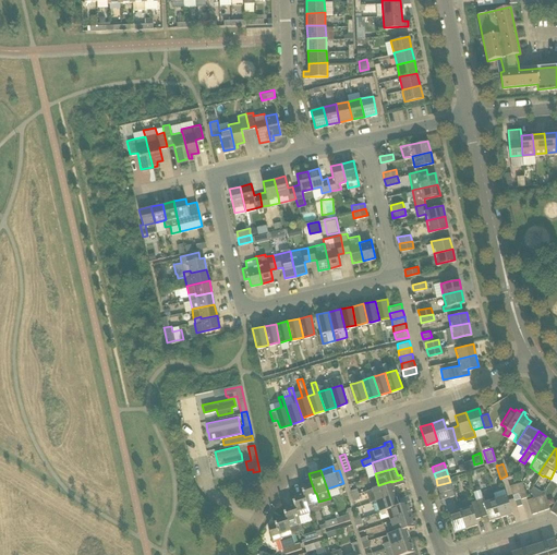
[(403,481),(402,479),(391,482),(391,481),(378,485),(366,489),(371,501),(375,499),(395,493),(392,485),(403,481)]
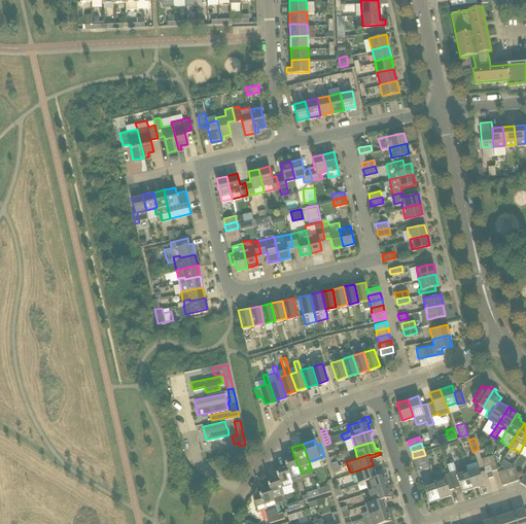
[(492,453),(486,455),(491,469),(497,467),(492,453)]
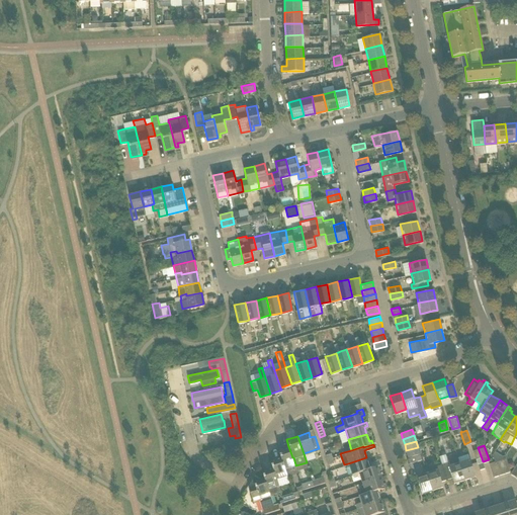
[(278,449),(280,456),(284,467),(295,464),(293,457),(292,457),(288,446),(278,449)]
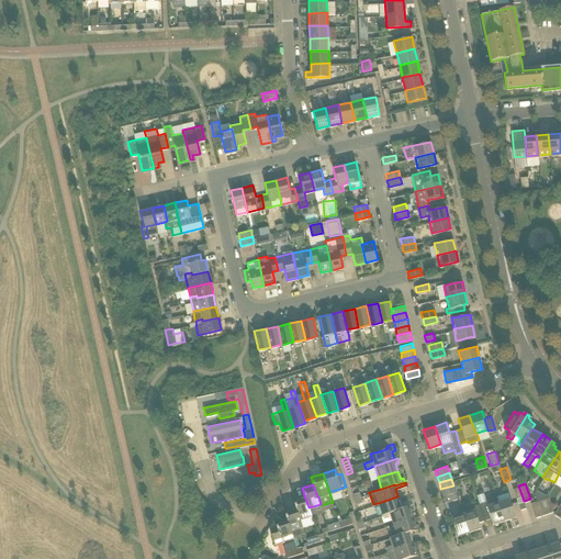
[(440,489),(442,494),(442,495),(456,491),(453,485),(440,489)]
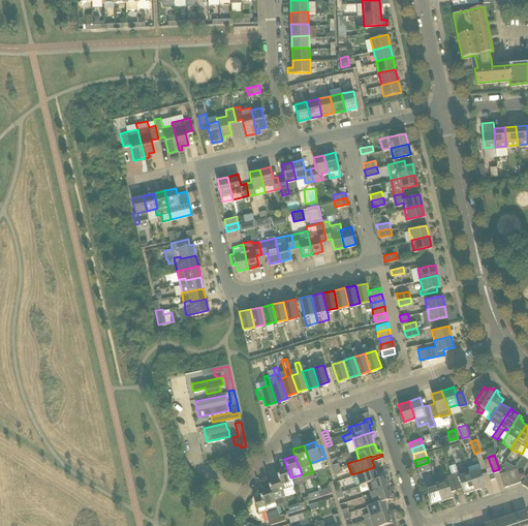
[(483,459),(486,470),(489,478),(494,476),(493,471),(488,457),(483,459)]
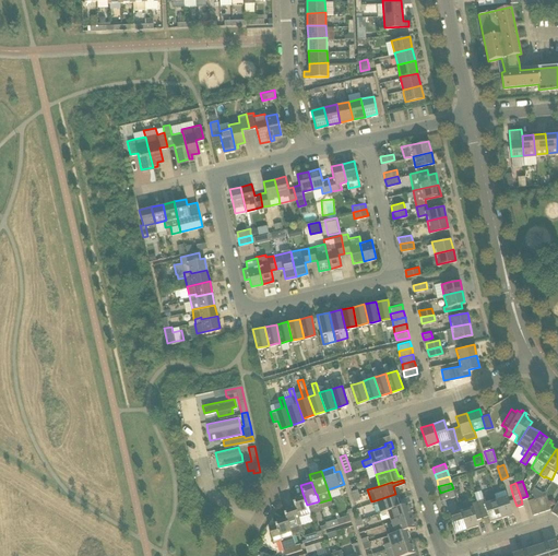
[(537,511),(544,510),(539,498),(545,491),(542,491),(533,486),(531,489),(533,497),(537,511)]
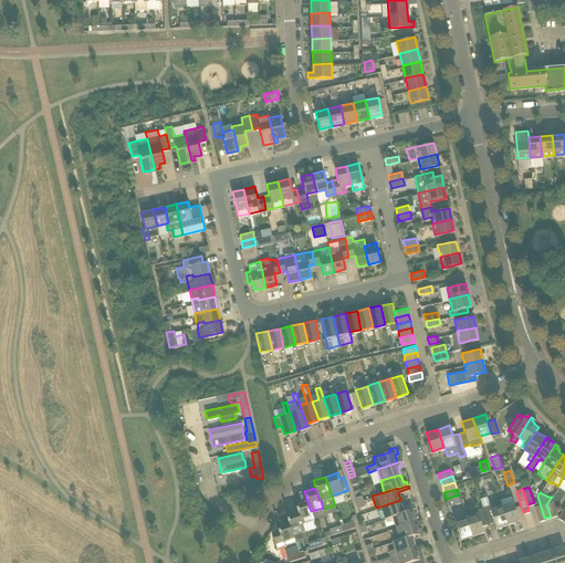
[(460,502),(458,494),(451,497),(453,504),(460,502)]
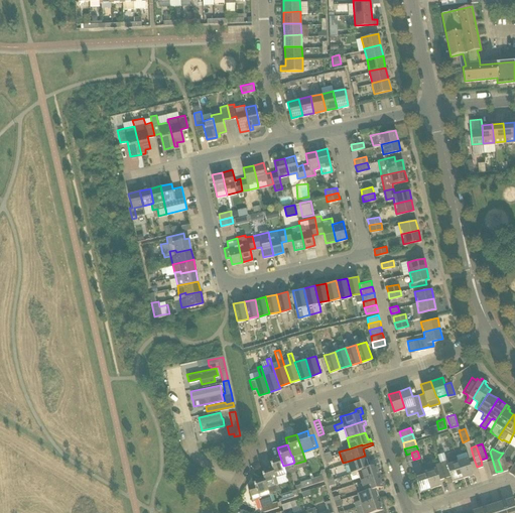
[(508,469),(504,457),(503,453),(498,460),(502,471),(508,469)]
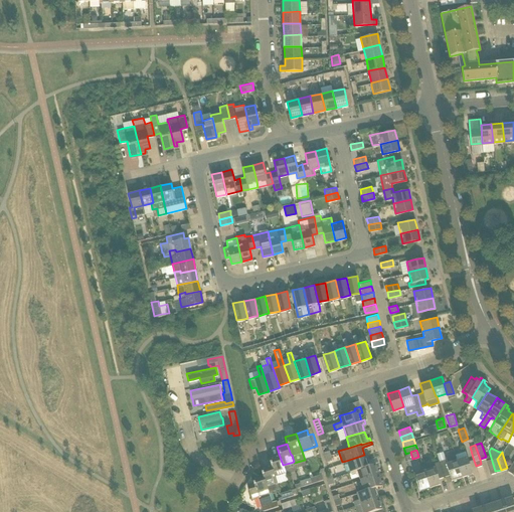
[(439,460),(444,476),(449,474),(451,479),(461,476),(456,459),(454,453),(445,456),(445,458),(439,460)]
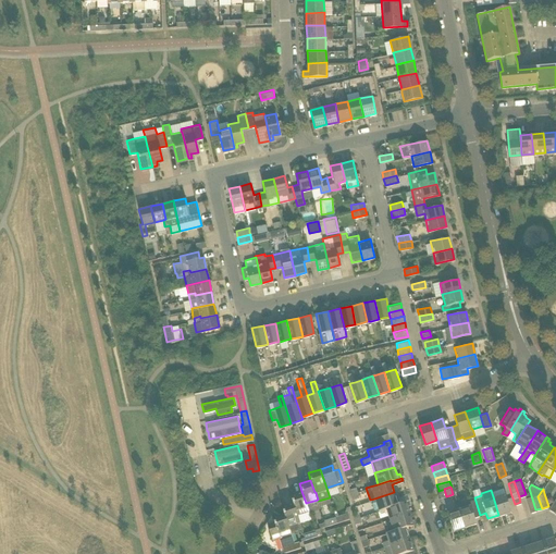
[(306,503),(301,491),(289,494),(293,502),(296,514),(297,514),(299,522),(311,518),(306,503)]
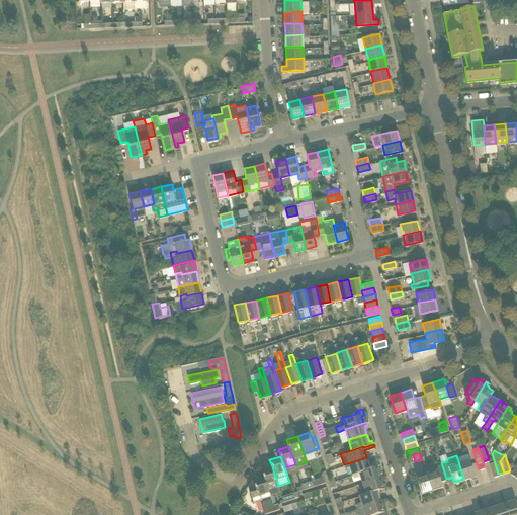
[(351,474),(358,471),(370,467),(366,457),(348,463),(351,474)]
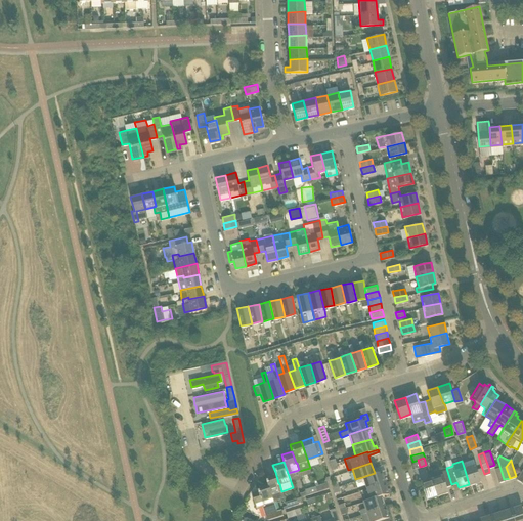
[(469,484),(480,480),(475,464),(464,467),(469,484)]
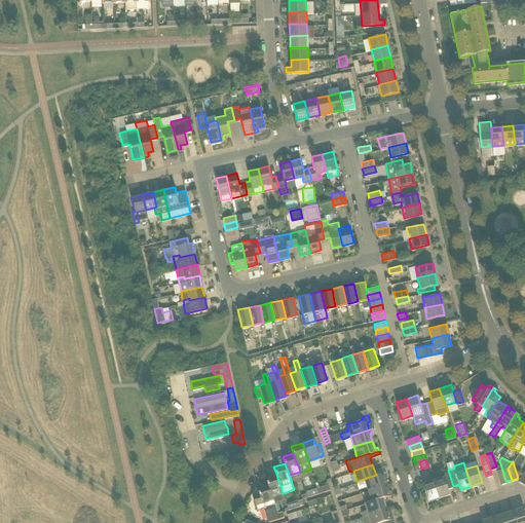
[(501,468),(496,469),(500,483),(505,481),(501,468)]
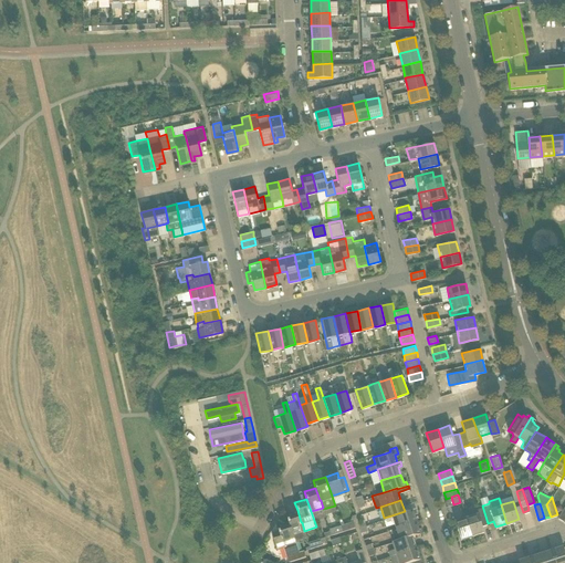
[(481,524),(488,523),(482,506),(474,508),(477,513),(466,517),(471,534),(483,531),(481,524)]
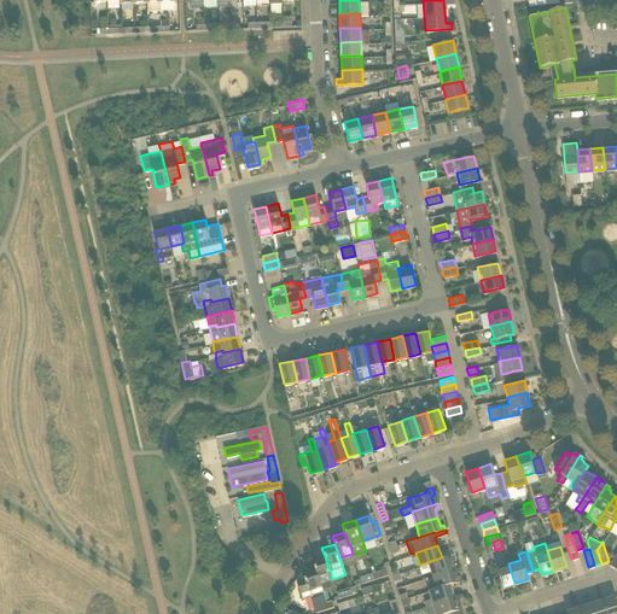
[(431,576),(454,568),(449,555),(442,557),(428,562),(431,576)]
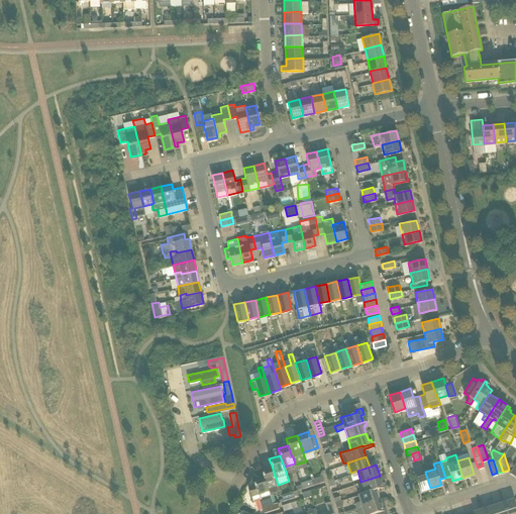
[(261,469),(263,476),(264,476),(267,488),(268,488),(270,493),(280,490),(278,485),(276,477),(275,477),(272,466),(261,469)]
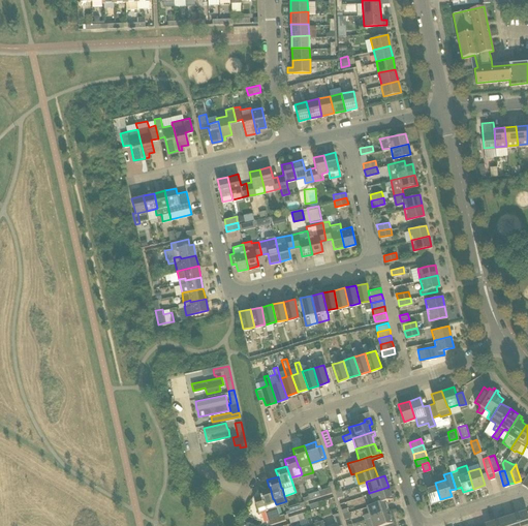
[(435,483),(425,486),(430,503),(440,499),(435,483)]
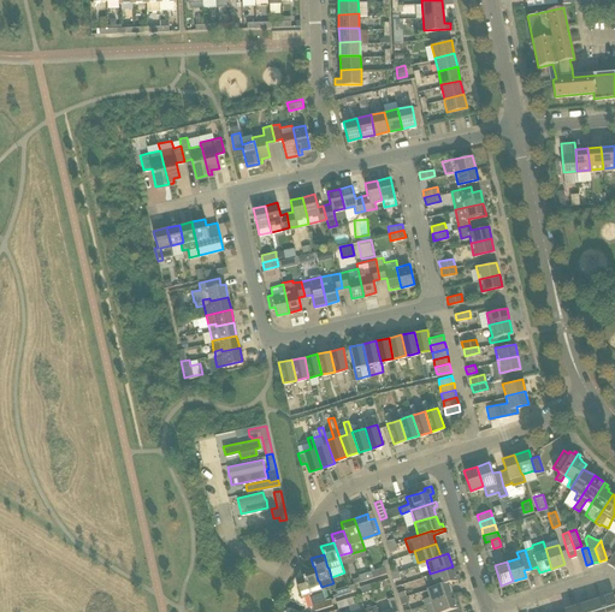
[(384,565),(371,569),(373,576),(386,571),(384,565)]
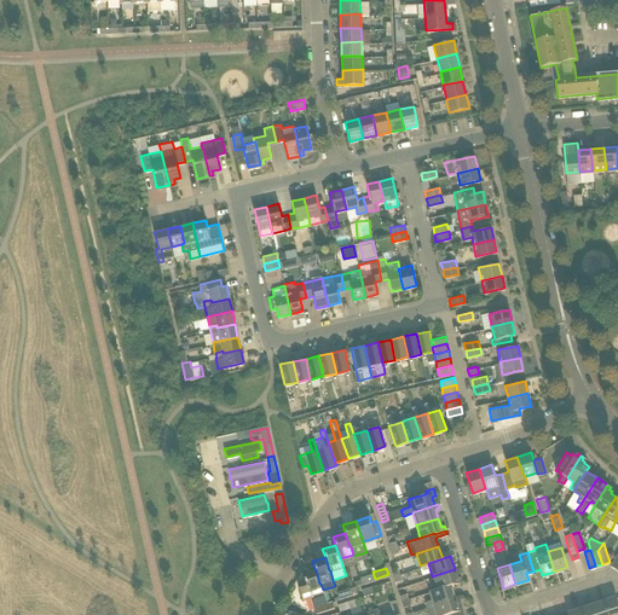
[(296,581),(301,597),(309,595),(315,613),(329,608),(327,602),(323,590),(321,584),(319,584),(316,569),(315,569),(302,573),(305,579),(296,581)]
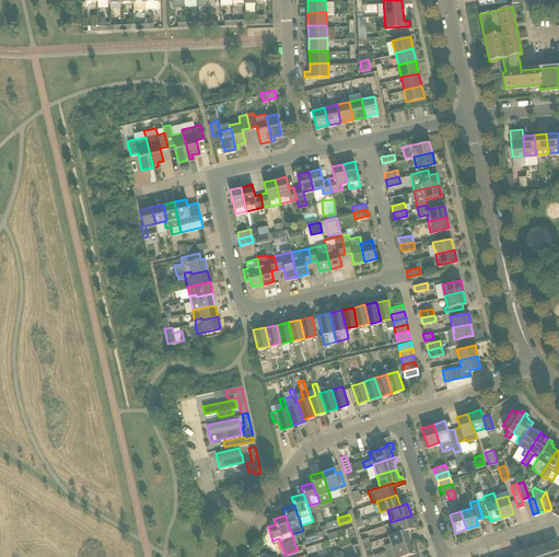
[(408,529),(415,526),(411,515),(391,522),(395,532),(395,533),(408,529)]
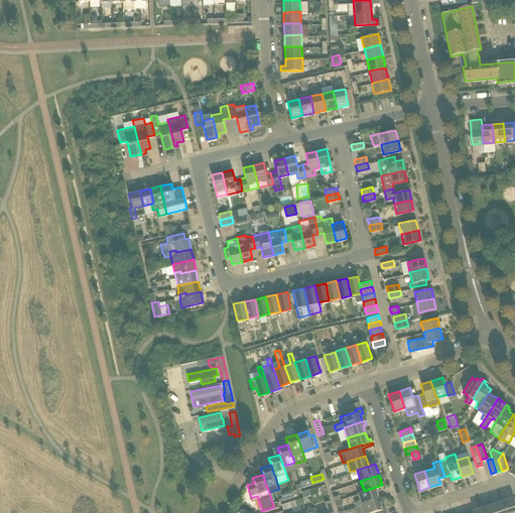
[(302,486),(312,483),(310,477),(300,480),(302,486)]
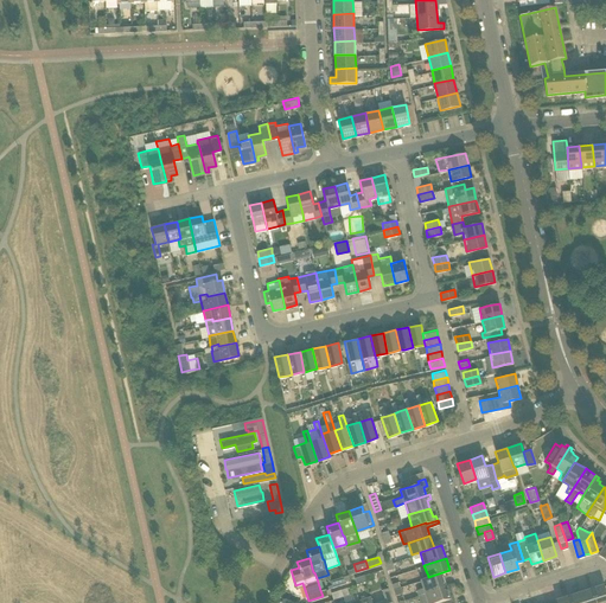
[(418,594),(446,585),(442,572),(428,577),(428,576),(420,579),(422,587),(416,589),(418,594)]
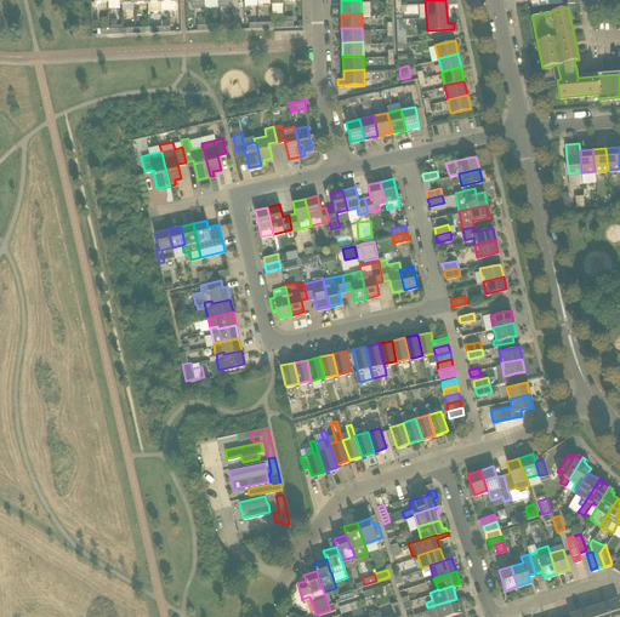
[(364,598),(374,594),(371,587),(363,590),(364,598)]
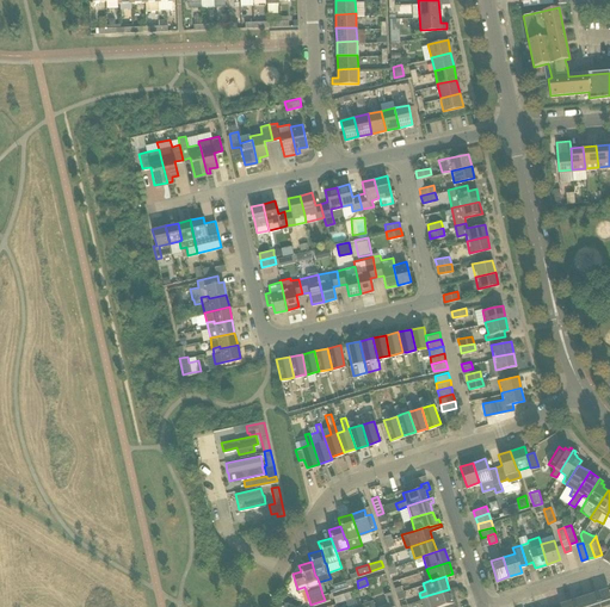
[(336,589),(347,586),(345,580),(333,583),(336,589)]
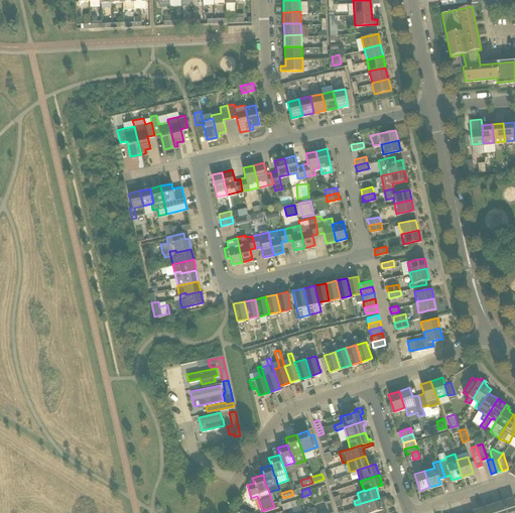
[(514,512),(514,505),(512,497),(502,500),(506,512),(514,512)]
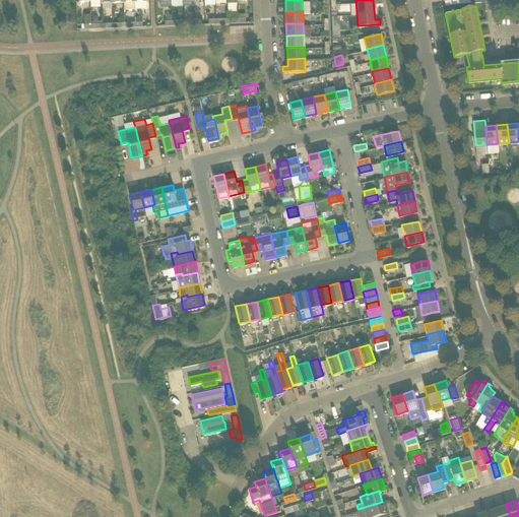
[(389,516),(388,511),(385,512),(382,502),(358,509),(360,516),(389,516)]
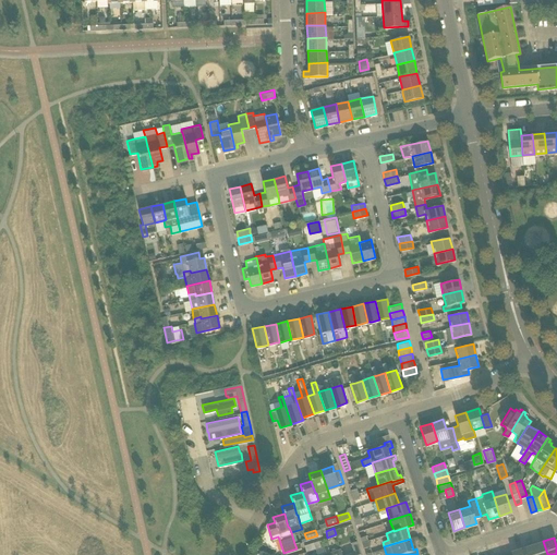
[(361,554),(356,540),(351,542),(353,551),(342,554),(361,554)]
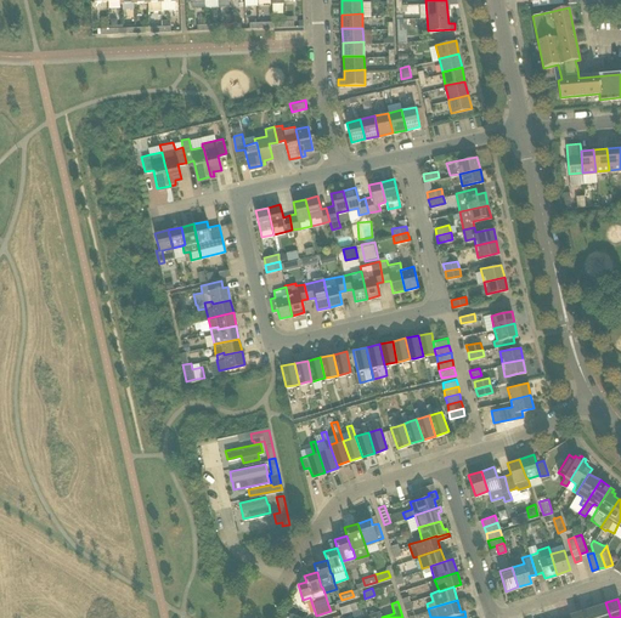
[(597,617),(610,617),(605,602),(593,606),(597,617)]
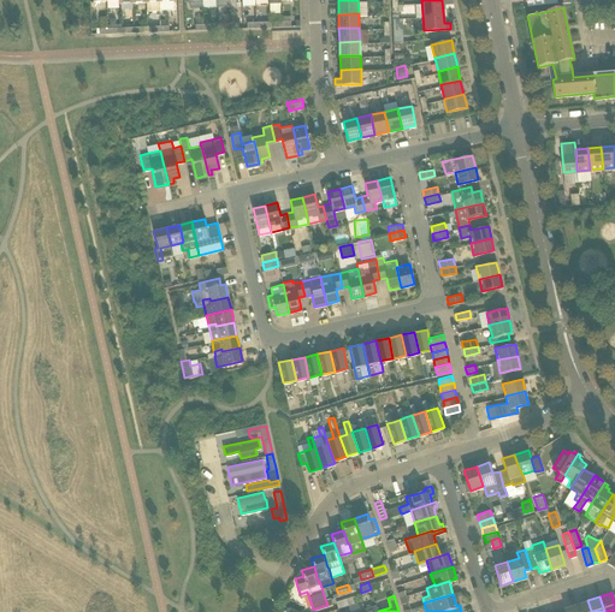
[(338,607),(348,604),(346,598),(336,600),(338,607)]
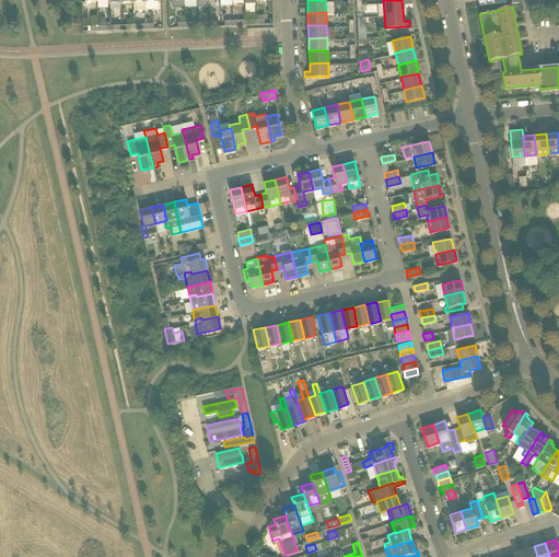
[(524,549),(525,556),(537,556),(534,546),(524,549)]
